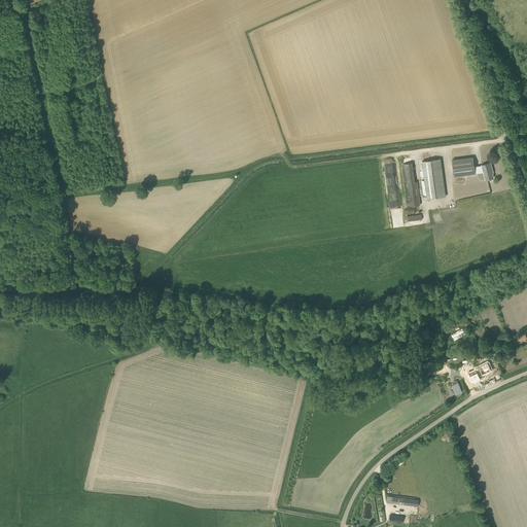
[(476,174),(476,173),(484,172),(487,180),(493,178),(492,171),(493,171),(490,163),(482,165),(482,166),(475,167),(473,156),(452,160),(454,177),(476,174)]
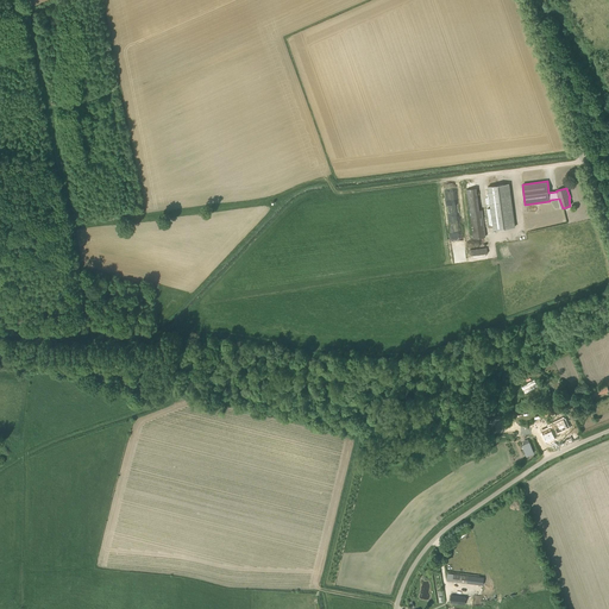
[(488,186),(494,230),(515,227),(509,183),(488,186)]
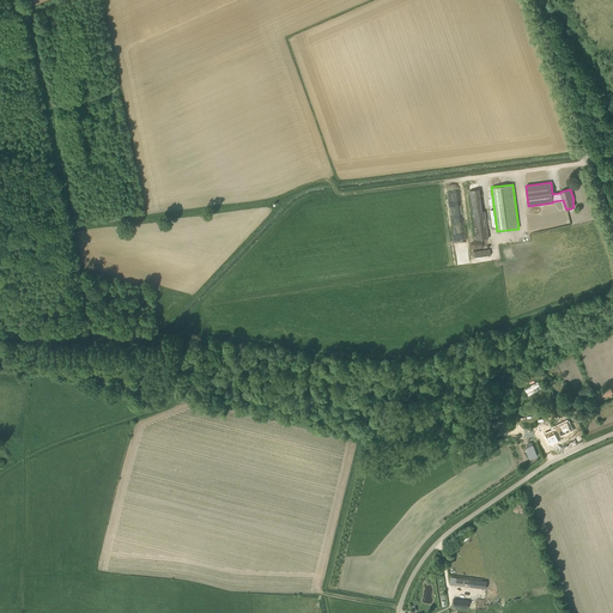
[(481,212),(479,190),(469,192),(477,241),(489,238),(485,212),(481,212)]
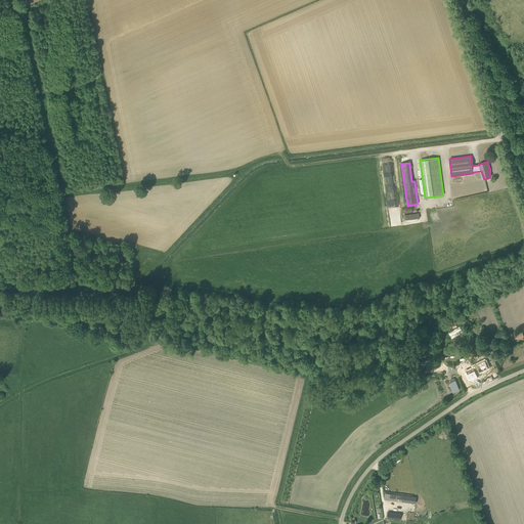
[(510,342),(523,337),(522,331),(508,336),(510,342)]
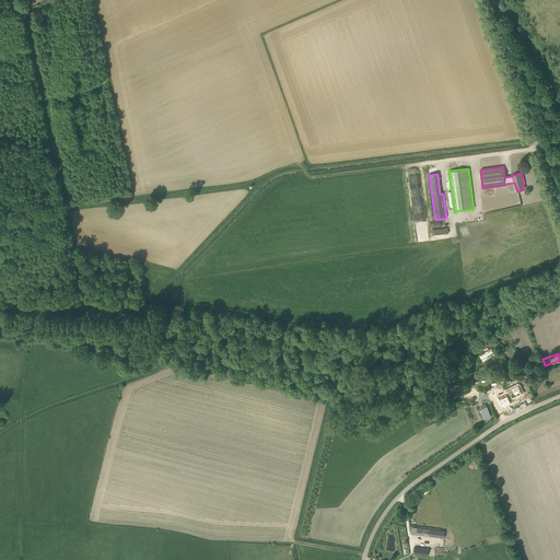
[(502,383),(510,380),(514,378),(518,376),(525,374),(526,374),(524,368),(508,374),(499,376),(502,383)]
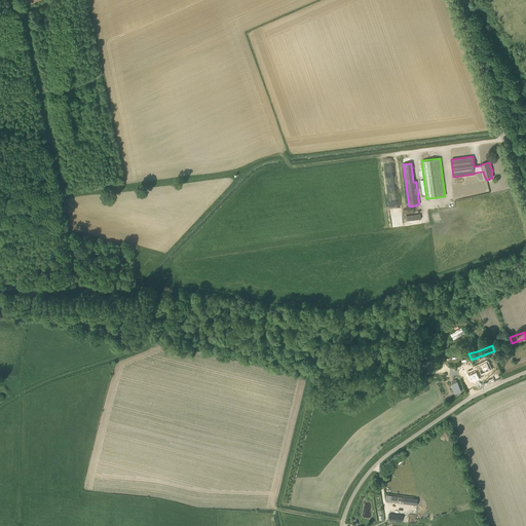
[(475,369),(467,372),(472,380),(477,378),(478,377),(478,378),(479,377),(478,375),(490,370),(486,362),(474,367),(475,369)]
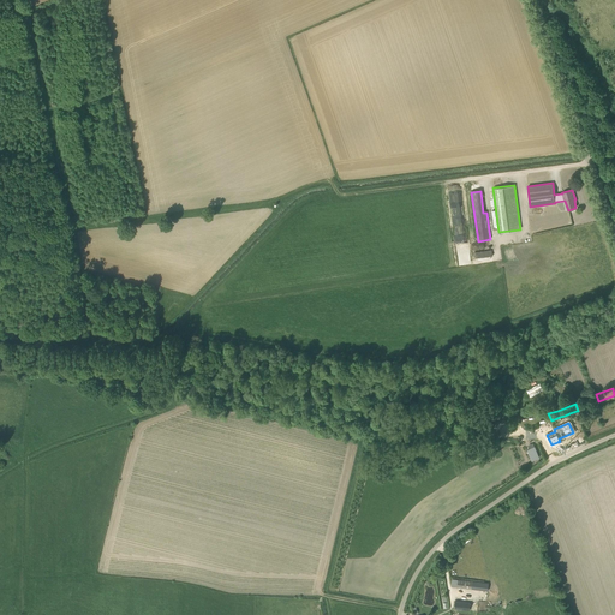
[(535,447),(527,449),(531,461),(539,458),(535,447)]
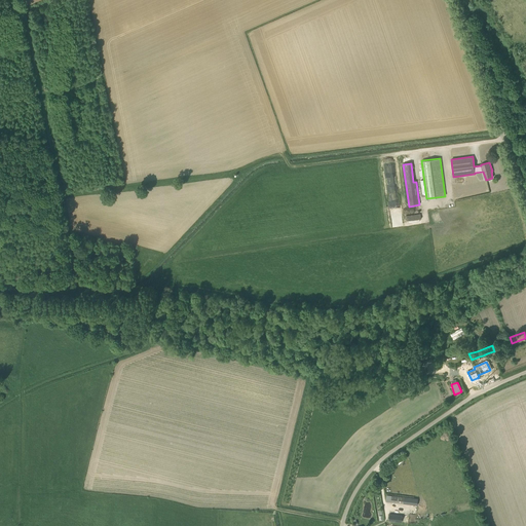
[(404,503),(404,496),(386,495),(385,501),(404,503)]
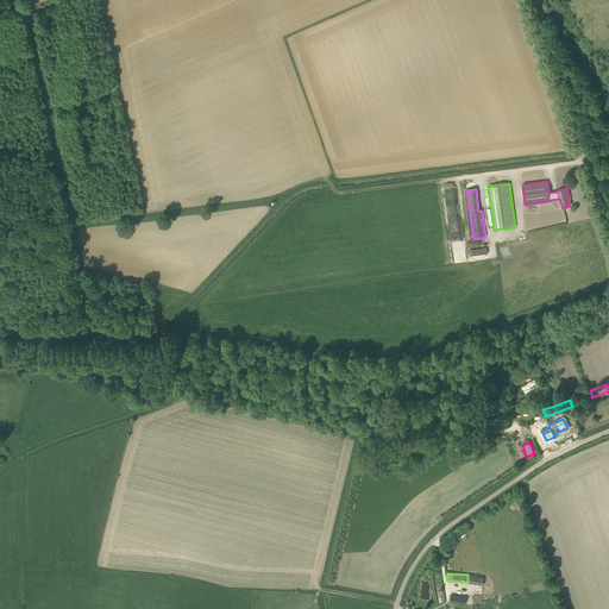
[(464,604),(465,596),(451,595),(451,603),(464,604)]
